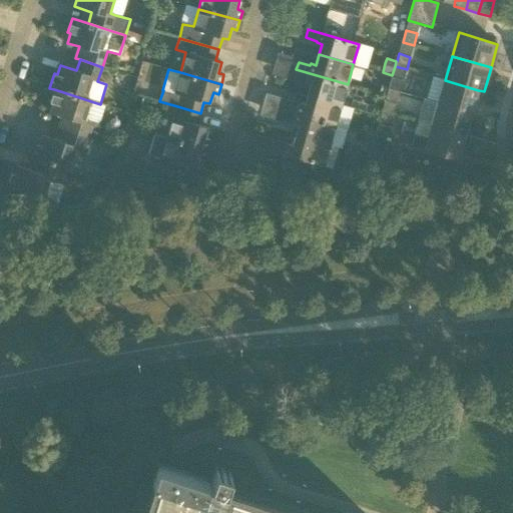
[(342,105),(348,84),(296,69),(294,78),(306,81),(305,83),(310,84),(307,95),(342,105)]
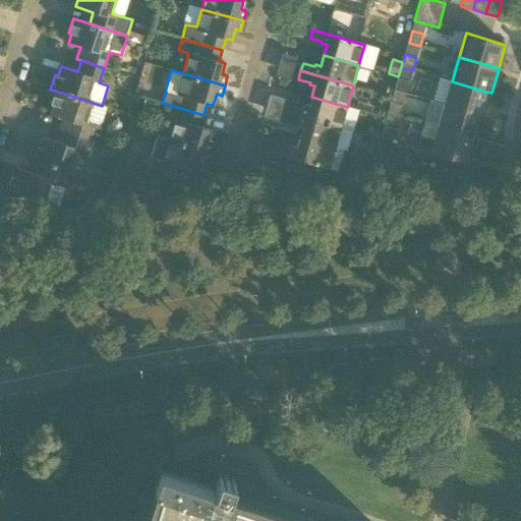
[(410,81),(398,78),(395,90),(406,94),(410,81)]
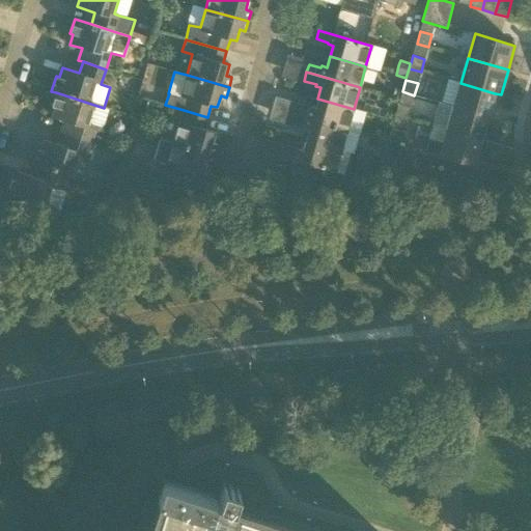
[(454,107),(487,117),(495,93),(460,83),(454,107)]
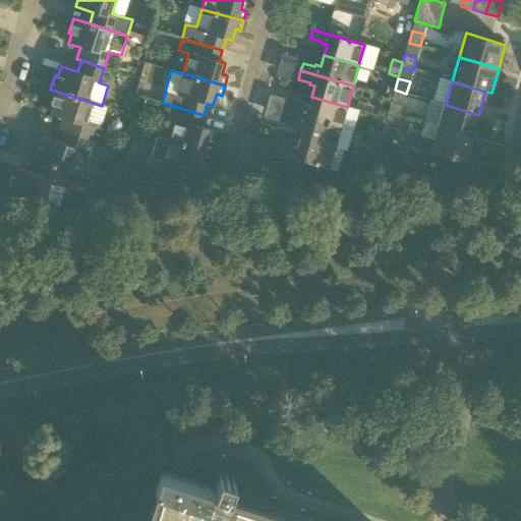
[(68,120),(64,131),(87,139),(91,125),(101,128),(108,107),(102,106),(55,91),(51,104),(54,105),(51,115),(68,120)]
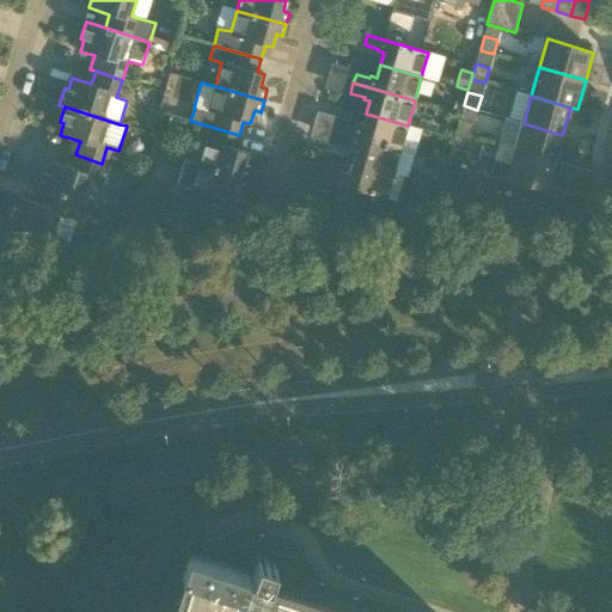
[(401,150),(408,126),(366,114),(362,126),(356,124),(356,126),(342,122),(338,132),(401,150)]
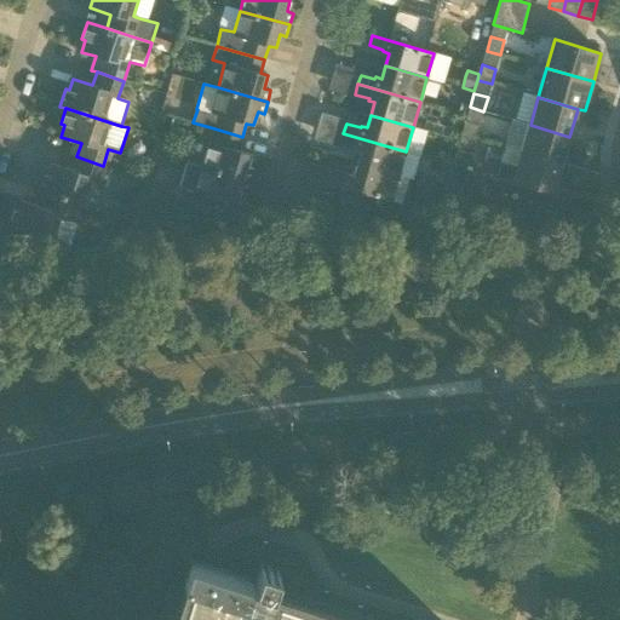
[(569,137),(530,125),(514,120),(505,148),(522,153),(522,154),(561,165),(569,137)]
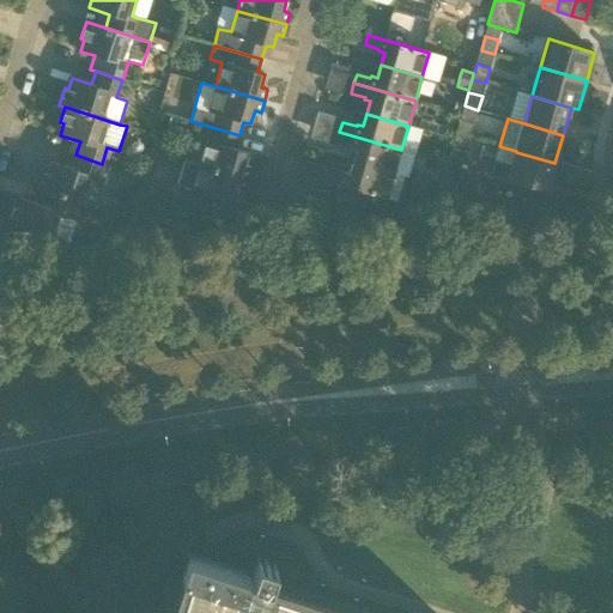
[(474,125),(461,120),(456,134),(469,138),(474,125)]
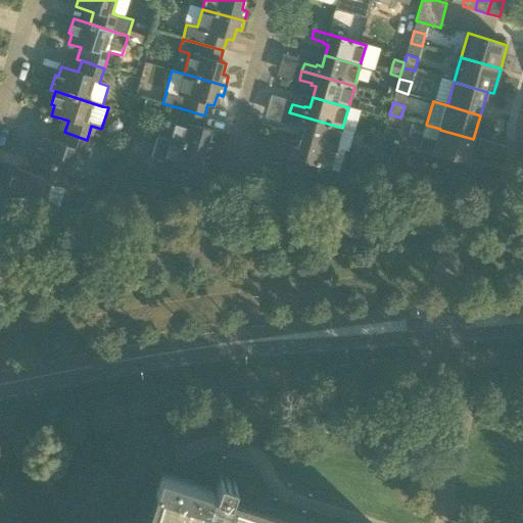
[(201,127),(204,115),(181,108),(178,121),(176,120),(170,141),(211,152),(215,143),(209,142),(212,131),(201,127)]
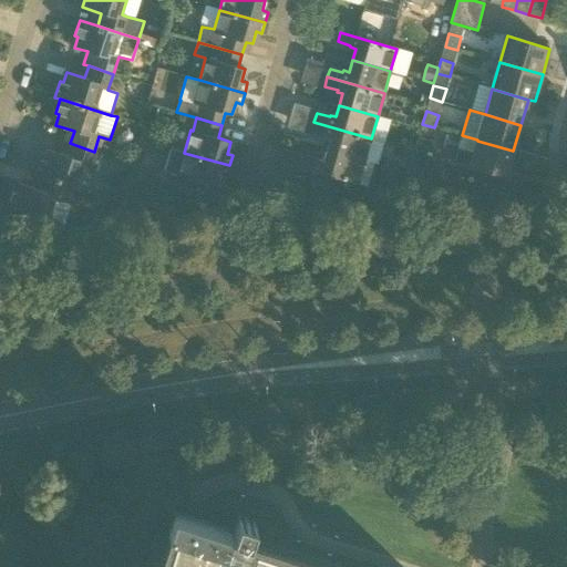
[(364,161),(371,138),(313,122),(311,131),(325,135),(325,136),(330,138),(327,150),(364,161)]
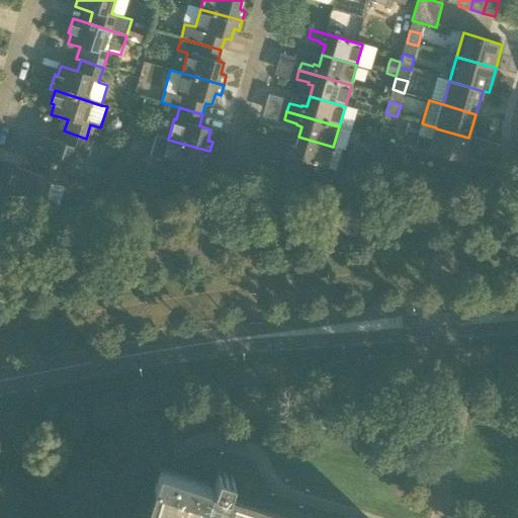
[(391,141),(397,116),(385,113),(378,137),(391,141)]
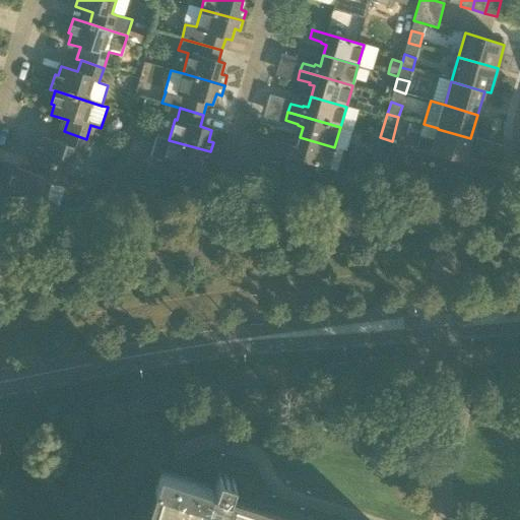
[(464,163),(470,138),(438,129),(438,128),(424,124),(416,148),(464,163)]
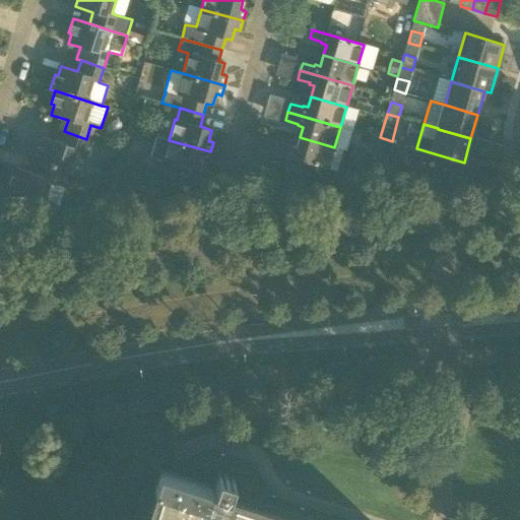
[(60,142),(44,137),(41,146),(38,146),(33,160),(38,163),(67,172),(81,176),(92,140),(86,139),(64,131),(60,142)]
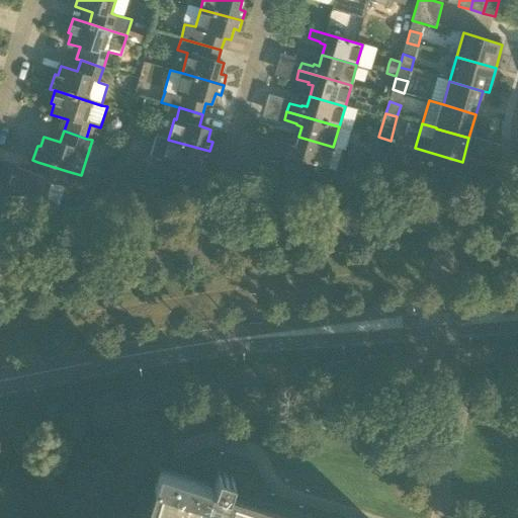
[(209,151),(168,140),(157,136),(151,158),(164,161),(161,173),(183,179),(187,168),(198,171),(201,160),(206,161),(209,151)]
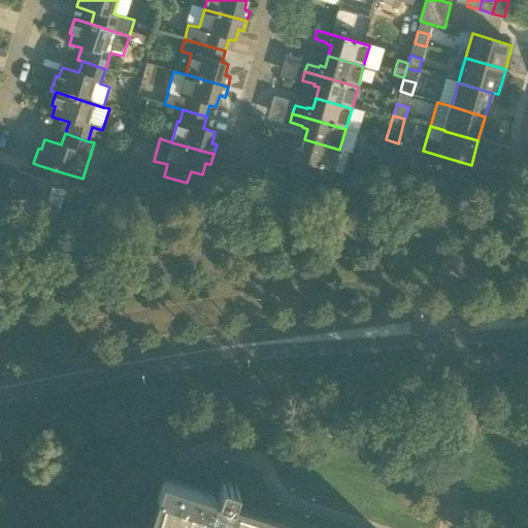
[(348,152),(339,150),(304,139),(301,151),(296,149),(295,151),(283,146),(281,156),(341,173),(348,152)]
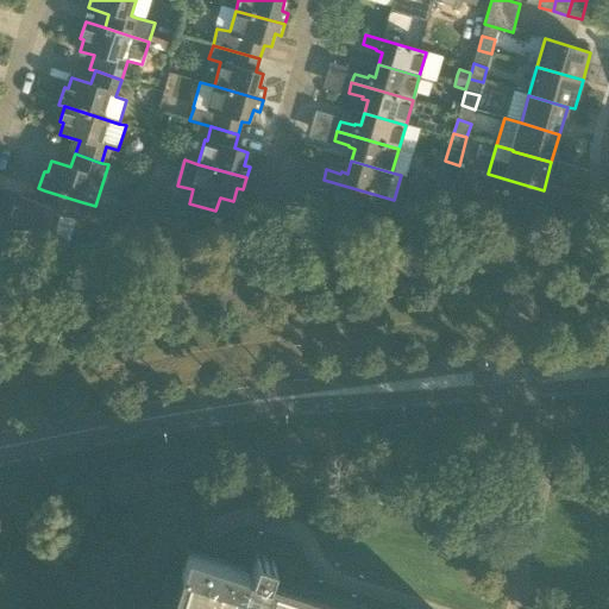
[(446,209),(454,180),(441,176),(433,206),(446,209)]
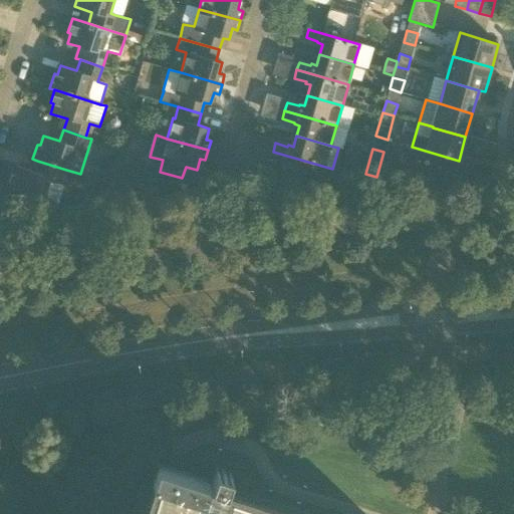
[(302,182),(302,181),(306,167),(283,160),(278,174),(278,175),(302,182)]
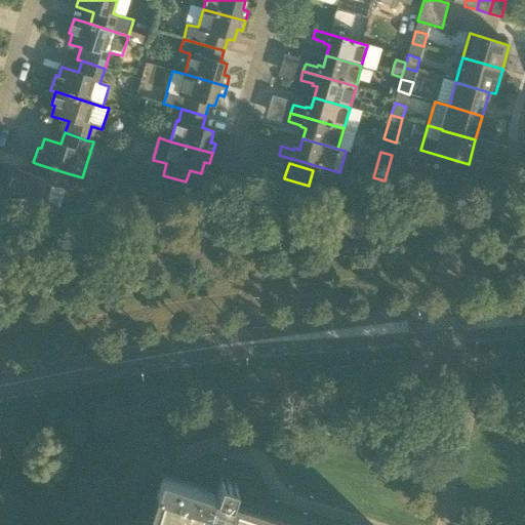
[(63,190),(68,173),(38,164),(35,175),(17,169),(14,179),(11,178),(7,193),(59,210),(66,191),(63,190)]
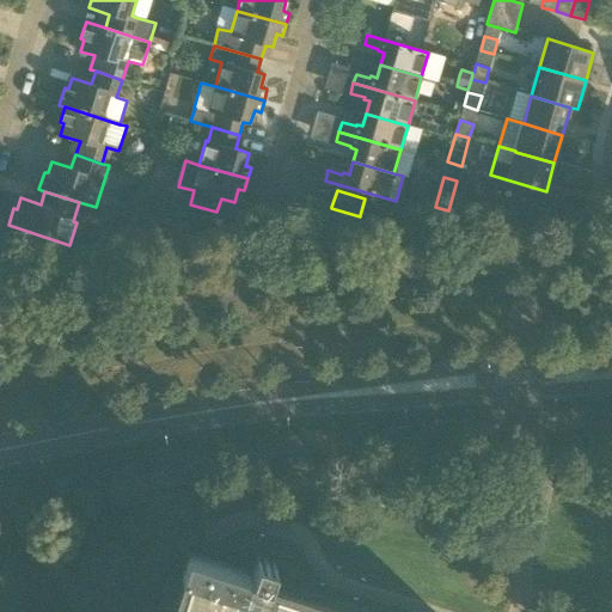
[(249,571),(188,552),(188,551),(167,611),(366,611),(269,581),(275,563),(257,557),(251,575),(249,574),(249,571)]
